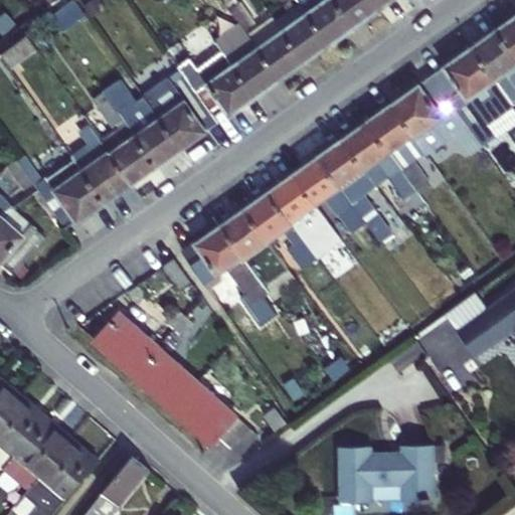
[(223,0),(232,13),(244,30),(254,23),(240,2),(237,3),(234,0),(223,0)]
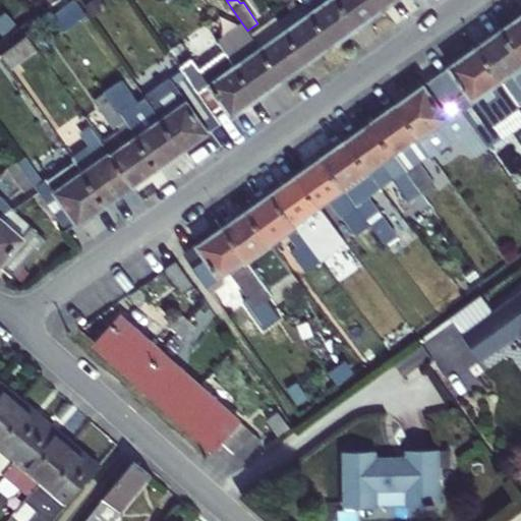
[(300,0),(290,0),(285,4),(291,11),(302,3),(300,0)]
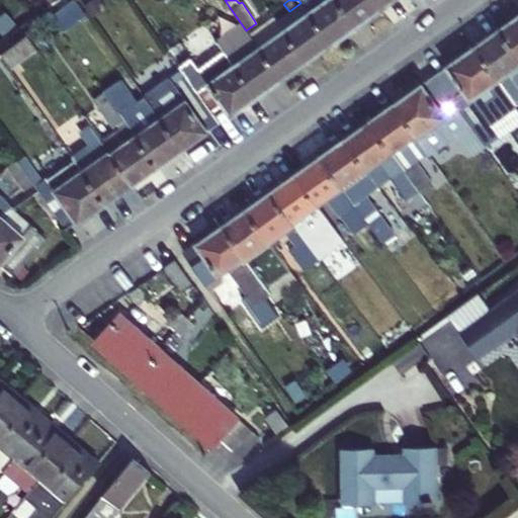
[(330,45),(355,26),(335,0),(305,0),(300,3),(330,45)]
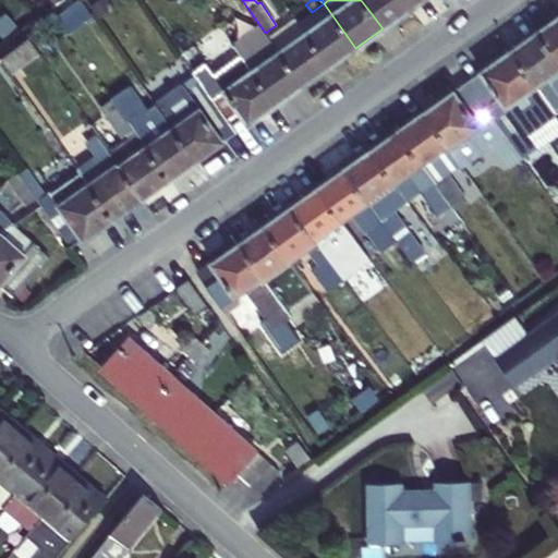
[(361,0),(383,28),(409,10),(401,0),(361,0)]
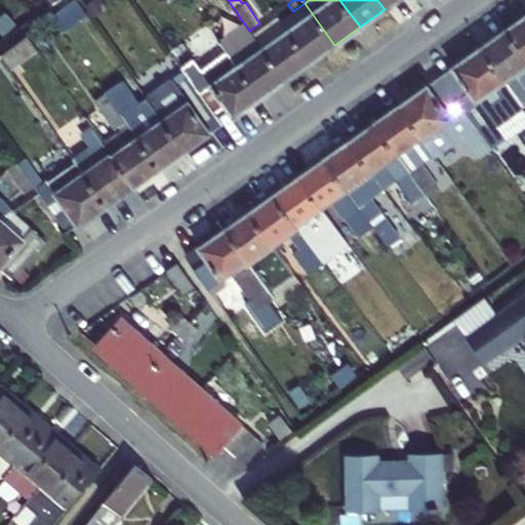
[(377,0),(385,9),(397,0),(377,0)]
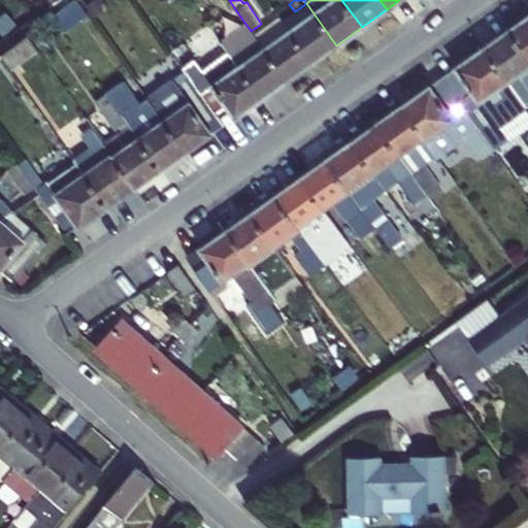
[(310,63),(336,45),(306,3),(295,11),(282,21),(310,63)]
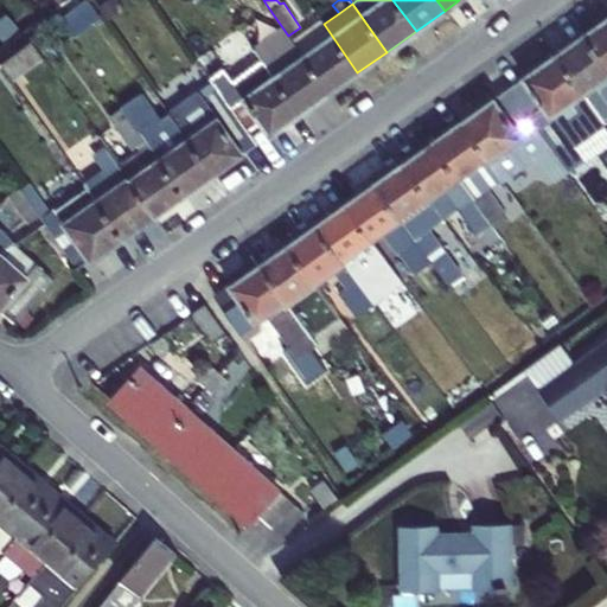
[(262,25),(276,44),(288,36),(274,16),(262,25)]
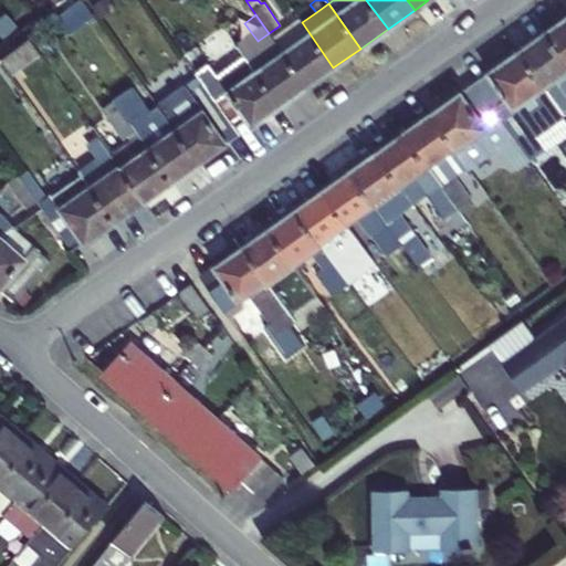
[(565,17),(544,31),(565,61),(565,17)]
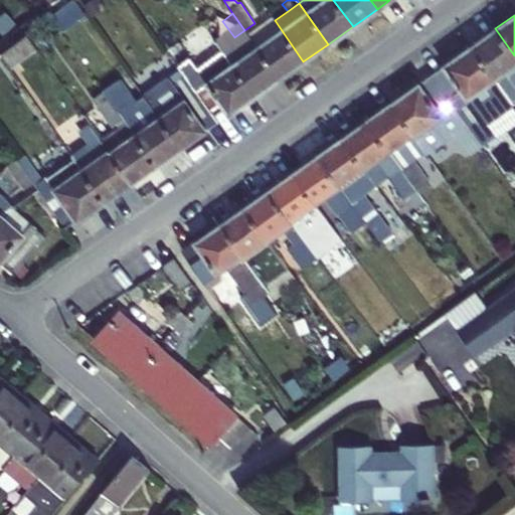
[(273,18),(249,36),(250,37),(279,79),(303,61),(275,20),(273,18)]
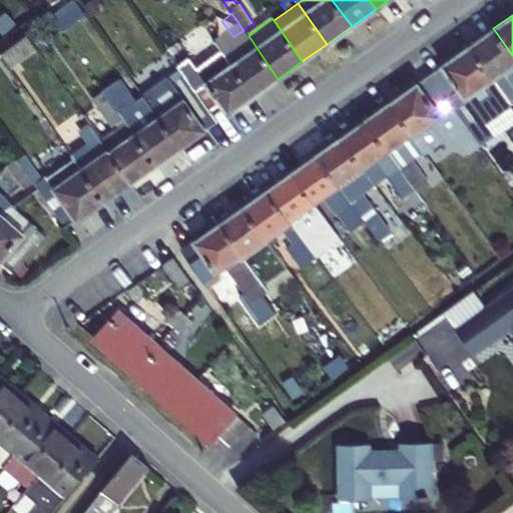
[(512,55),(493,28),(470,45),(494,80),(510,102),(512,99),(512,55)]
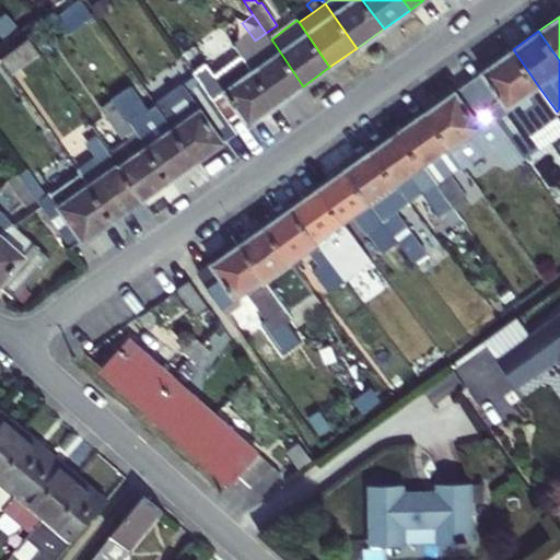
[(0,58),(0,59),(11,76),(41,54),(30,38),(0,58)]
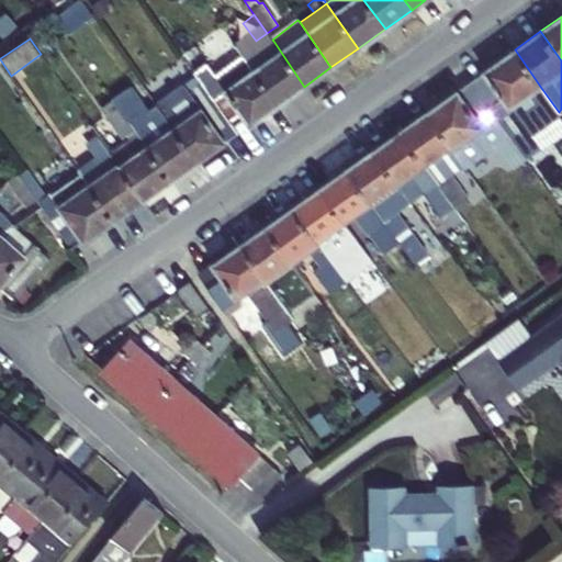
[(304,87),(273,41),(246,60),(278,105),(304,87)]
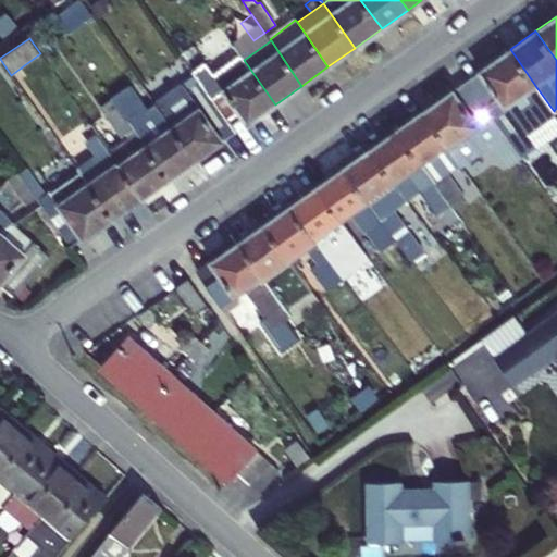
[(518,126),(506,108),(536,87),(510,49),(467,81),(483,102),(496,122),(506,135),(518,126)]
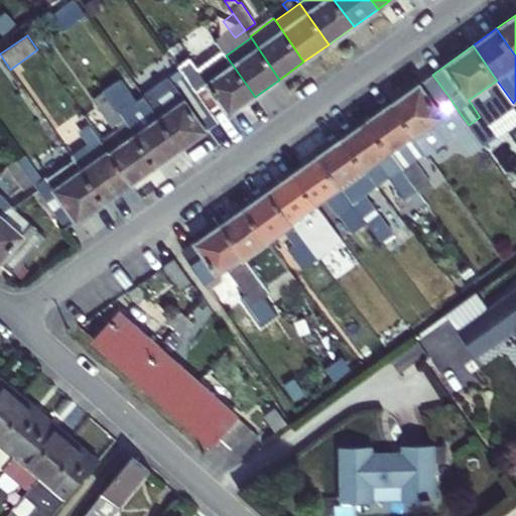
[(221,103),(229,115),(255,97),(226,55),(198,76),(197,74),(194,75),(188,69),(181,74),(183,78),(208,112),(221,103)]
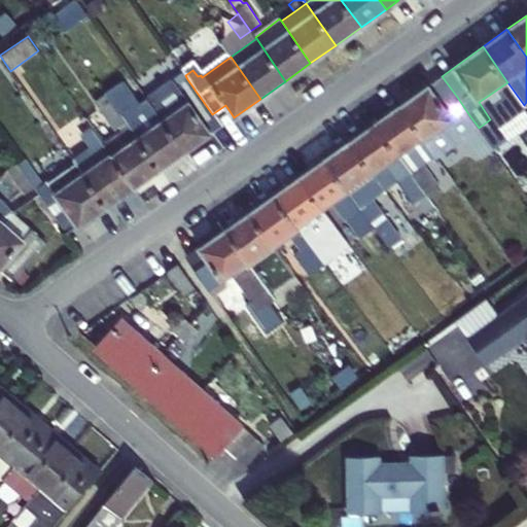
[(445,106),(457,97),(442,76),(400,106),(436,155),(437,156),(454,146),(442,129),(454,119),(445,106)]
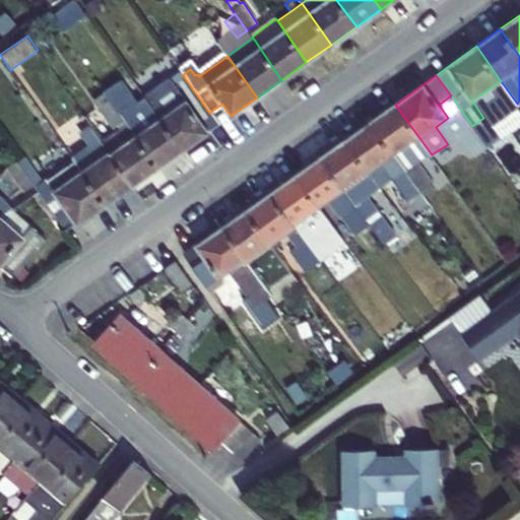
[(215,122),(209,113),(185,78),(175,85),(179,91),(159,104),(143,80),(136,85),(160,120),(183,152),(210,132),(208,128),(215,122)]
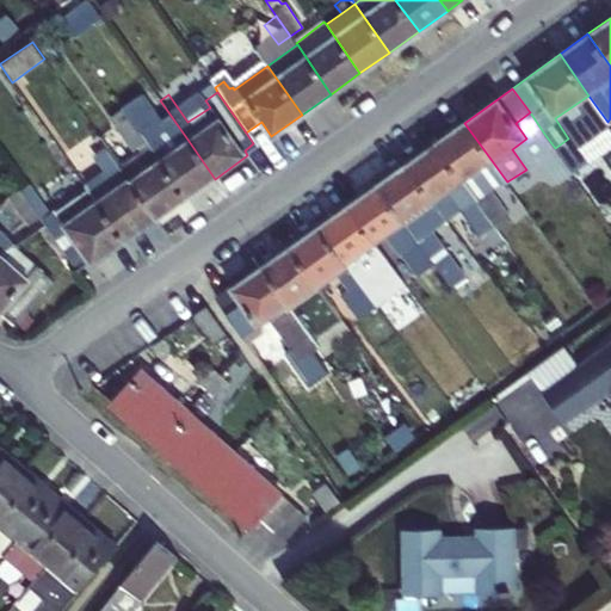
[(142,94),(123,107),(186,198),(215,179),(189,141),(179,147),(142,94)]
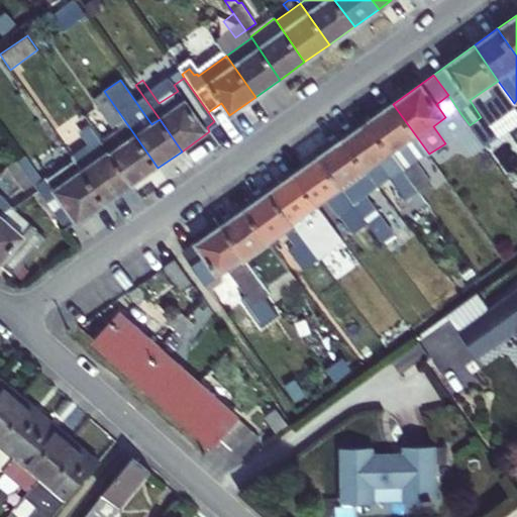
[(102,141),(133,186),(158,168),(104,91),(94,99),(114,126),(116,124),(120,129),(102,141)]
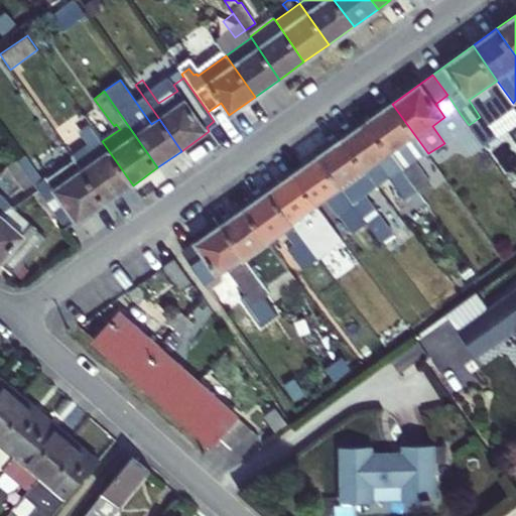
[(414,161),(427,152),(392,104),(369,120),(399,163),(403,168),(417,188),(420,191),(431,183),(414,161)]
